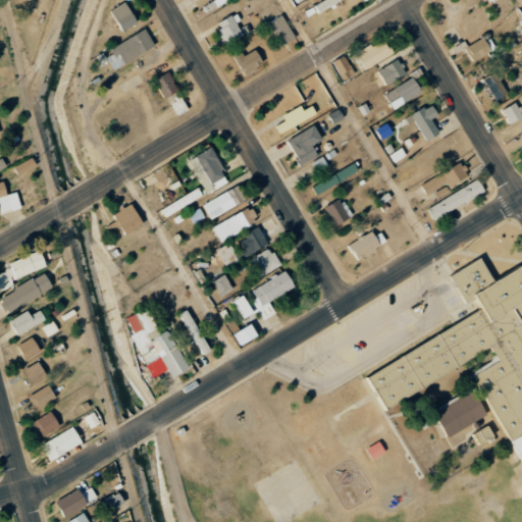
[(341,0),(322,0),(313,5),(318,13),(341,0)]
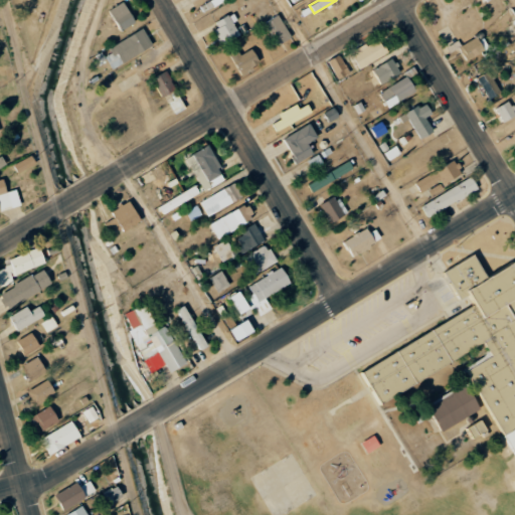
[(135,23),(125,1),(109,9),(119,30),(135,23)]
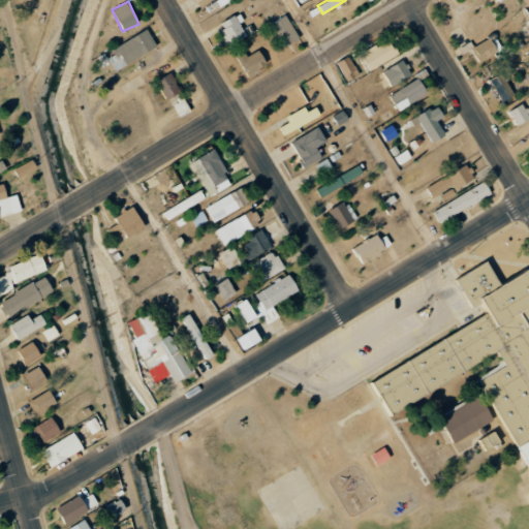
[(247,35),(236,14),(218,24),(229,45),(247,35)]
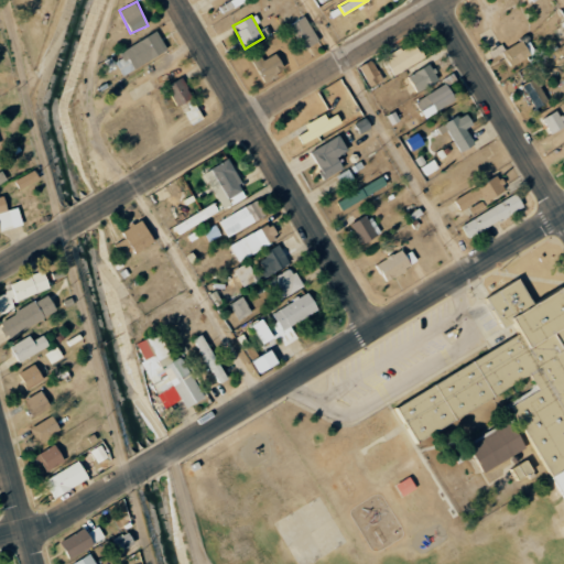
[(302,51),(318,42),(305,15),(289,24),(302,51)]
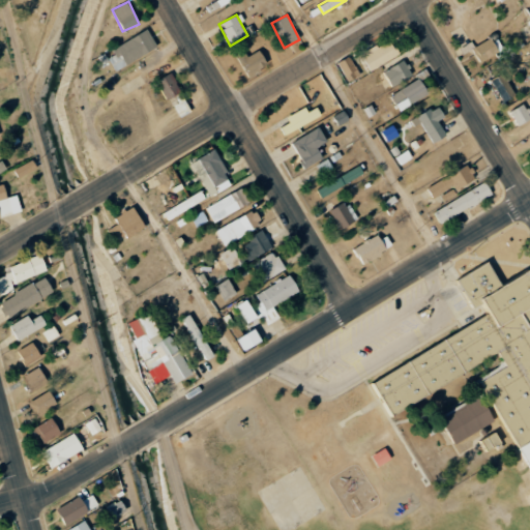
[(106,54),(115,71),(157,47),(147,30),(106,54)]
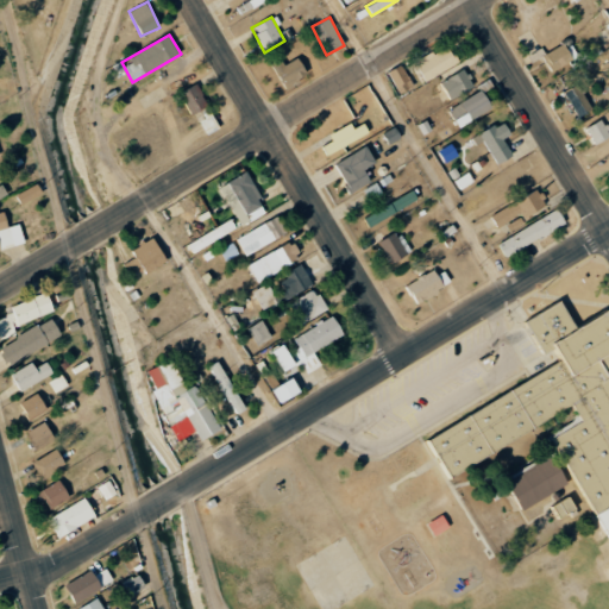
[(542,57),(551,71),(578,56),(569,41),(542,57)]
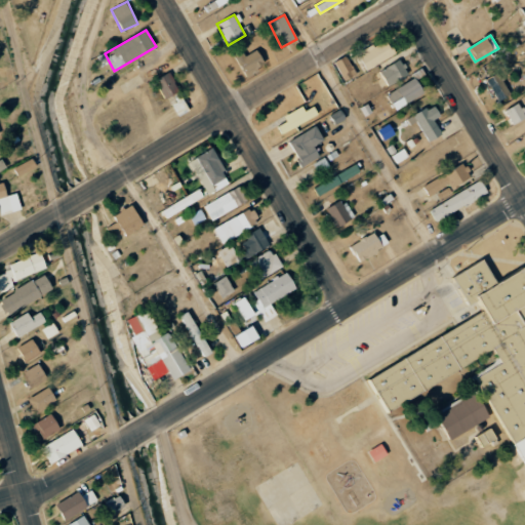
[(366,71),(396,53),(387,38),(357,54),(366,71)]
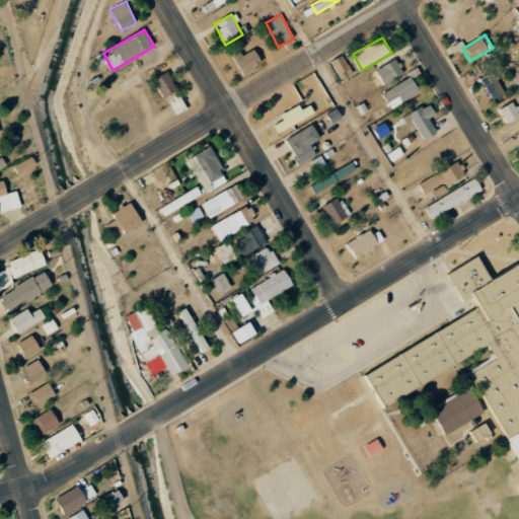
[(262,65),(254,49),(241,55),(237,48),(230,52),(241,75),(262,65)]
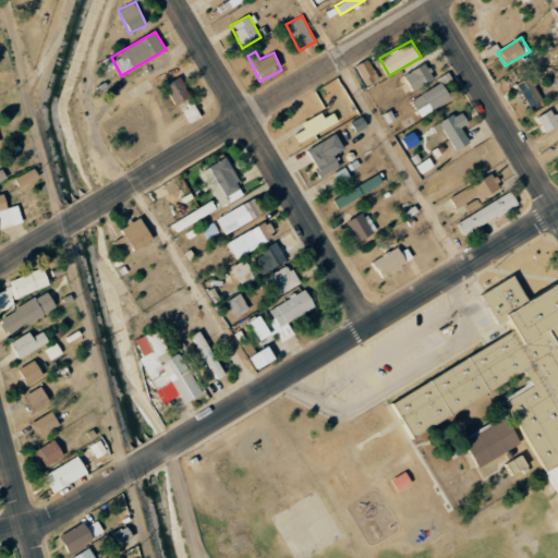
[(378,79),(366,59),(354,65),(365,86),(378,79)]
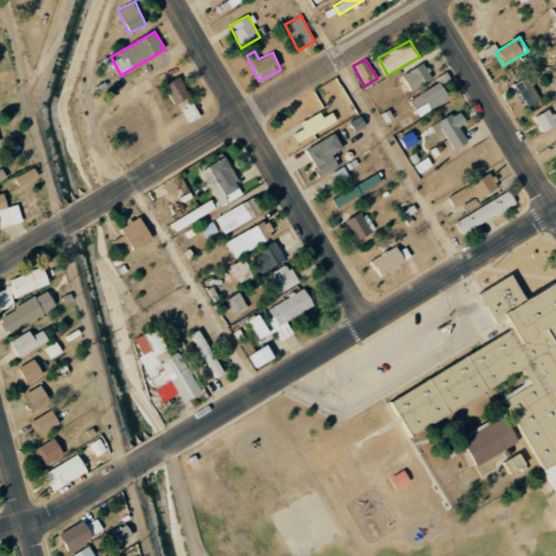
[(409,90),(432,80),(424,63),(402,74),(409,90)]
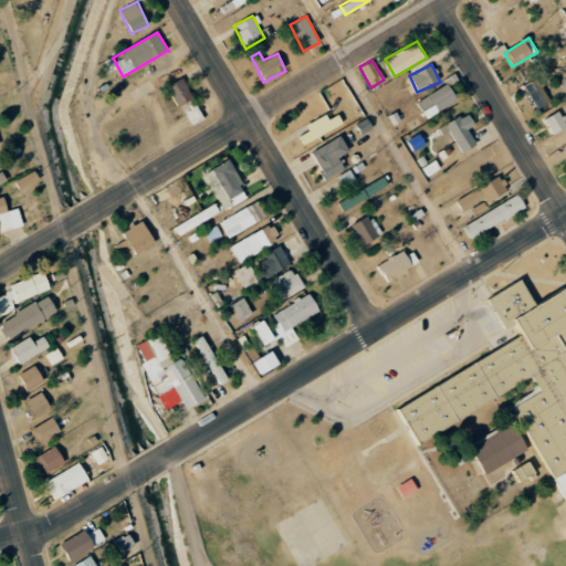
[(177,107),(192,100),(184,79),(167,85),(177,107)]
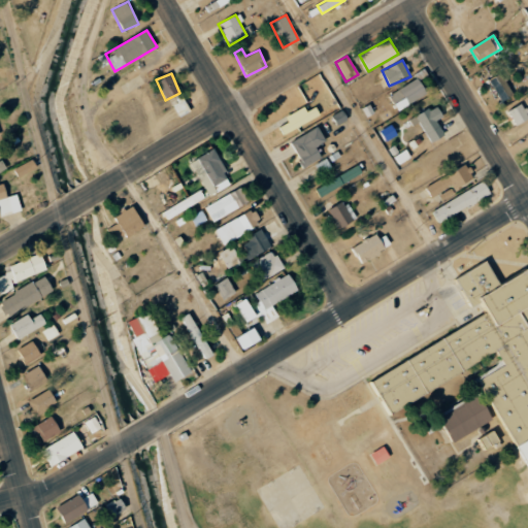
[(499,101),(512,97),(501,73),(489,77),(499,101)]
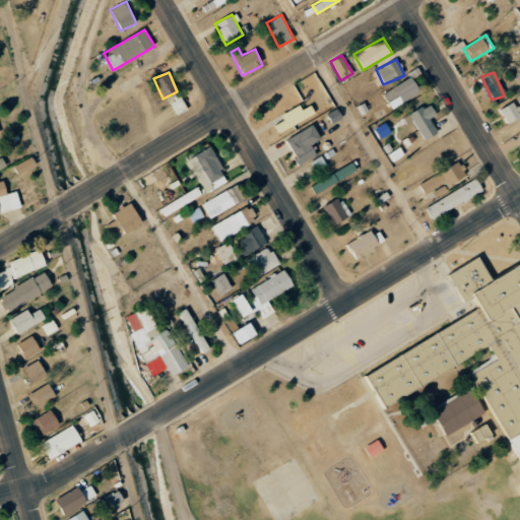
[(383,91),(390,108),(419,93),(412,78),(383,91)]
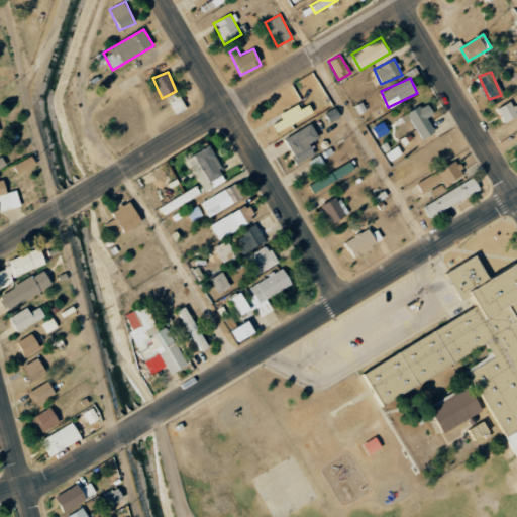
[(516,115),(516,112),(510,101),(497,109),(505,122),(516,115)]
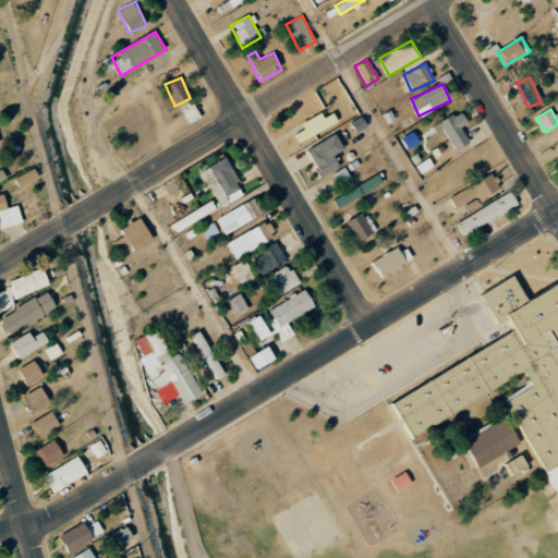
[(438,122),(451,152),(469,144),(461,126),(468,123),(462,111),(438,122)]
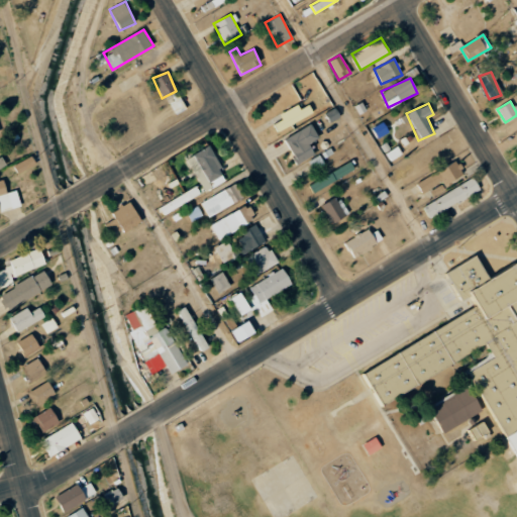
[(274,123),(278,131),(313,114),(308,105),(300,109),(298,105),(279,114),(282,120),(274,123)]
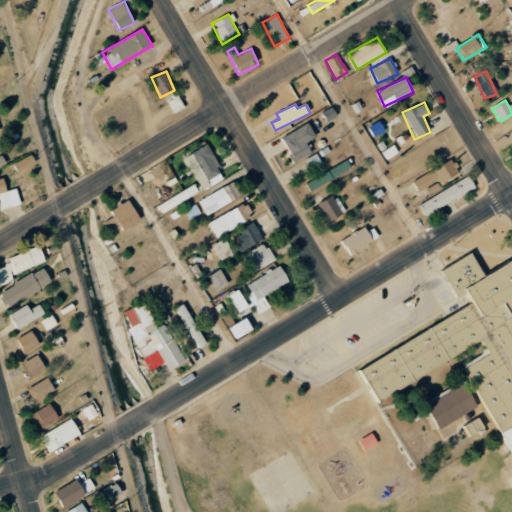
[(315,137),(308,123),(281,138),(294,162),(311,153),(305,142),(315,137)]
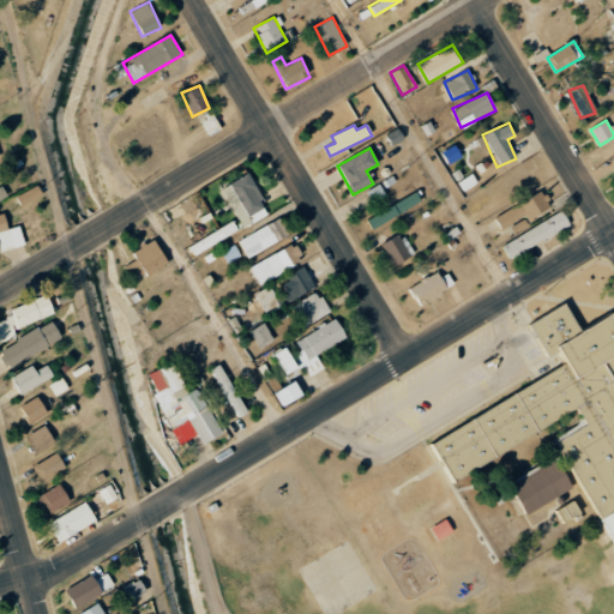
[(221,187),(240,228),(268,215),(248,174),(221,187)]
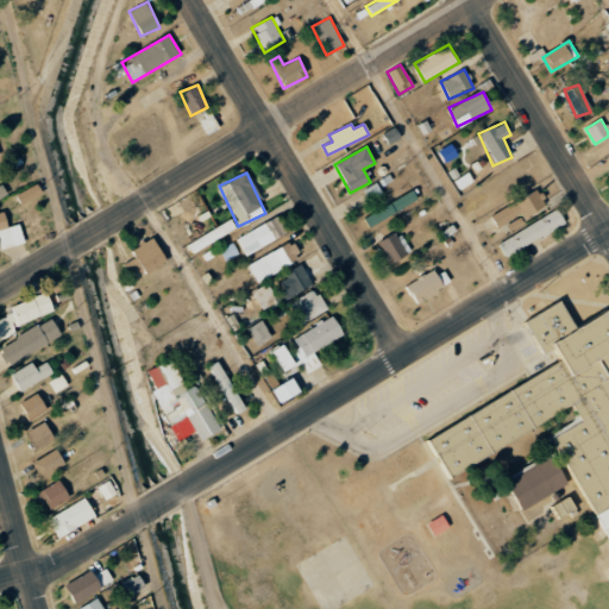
[(460,189),(472,182),(469,174),(456,182),(460,189)]
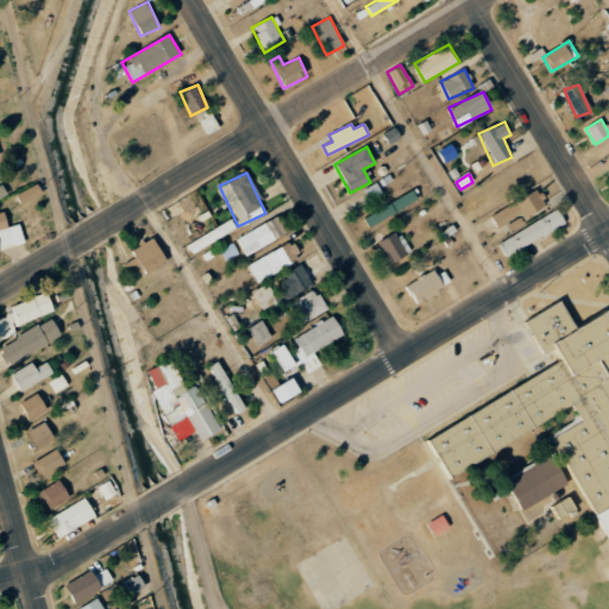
[(16,195),(20,205),(42,194),(37,183),(16,195)]
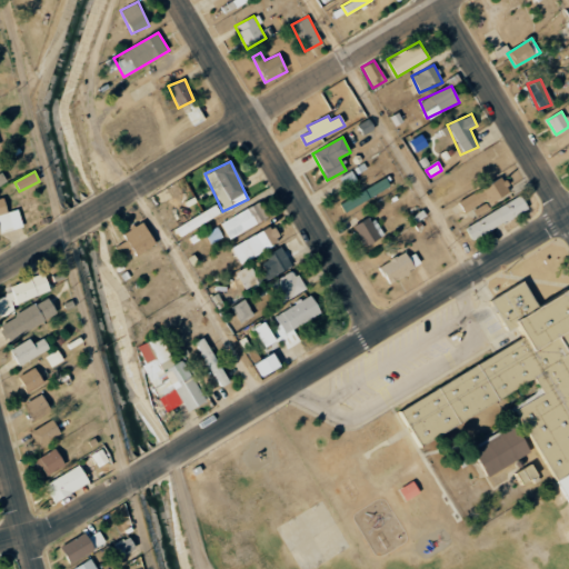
[(358,182),(351,171),(339,178),(346,189),(358,182)]
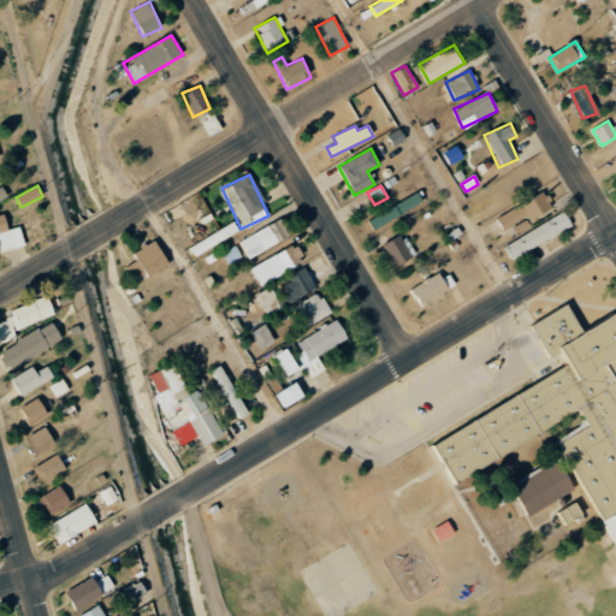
[(367,220),(373,230),(422,202),(416,193),(367,220)]
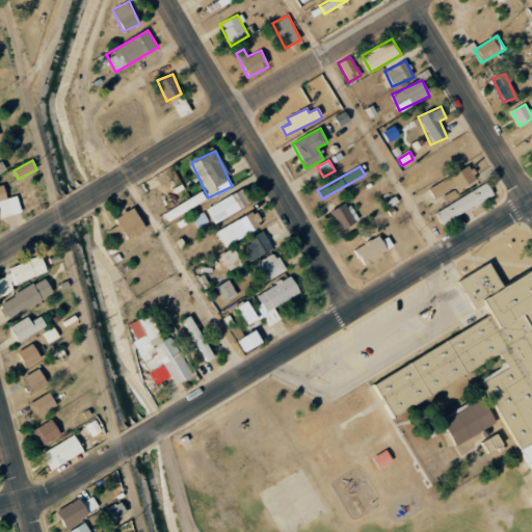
[(457,191),(476,181),(469,166),(428,188),(433,198),(454,186),(457,191)]
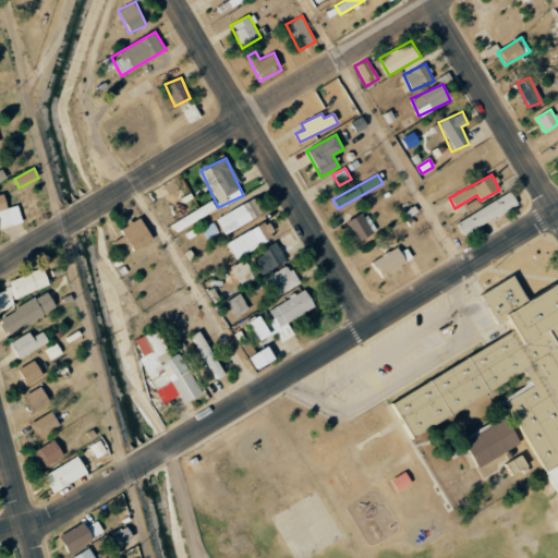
[(518,208),(512,194),(456,219),(461,233),(518,208)]
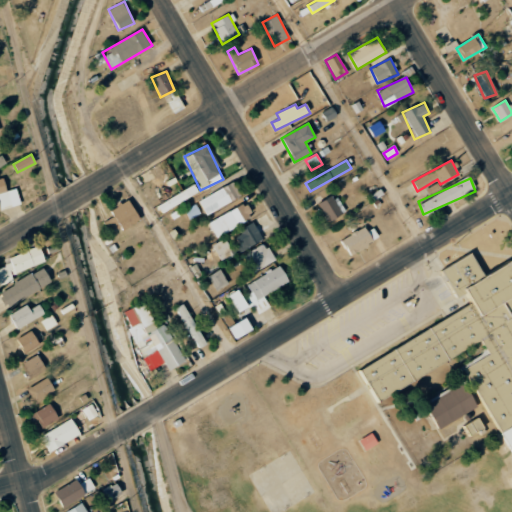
[(17,188),(7,191),(4,180),(0,180),(0,209),(20,205),(17,188)]
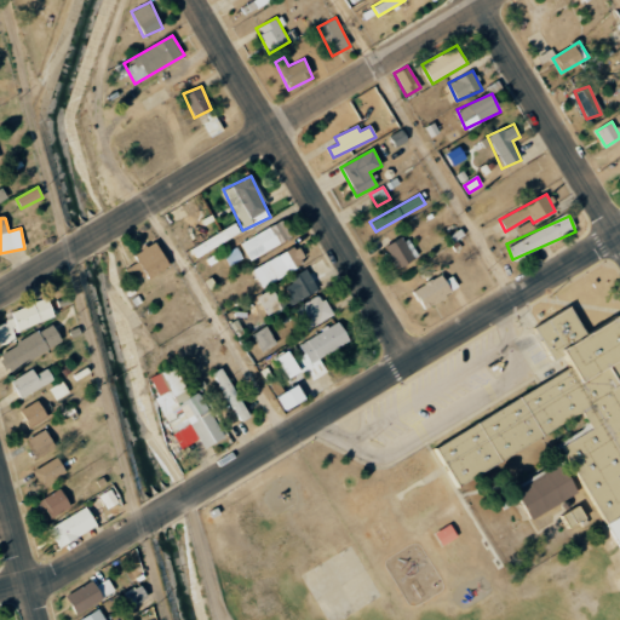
[(290,239),(282,222),(240,241),(247,258),(290,239)]
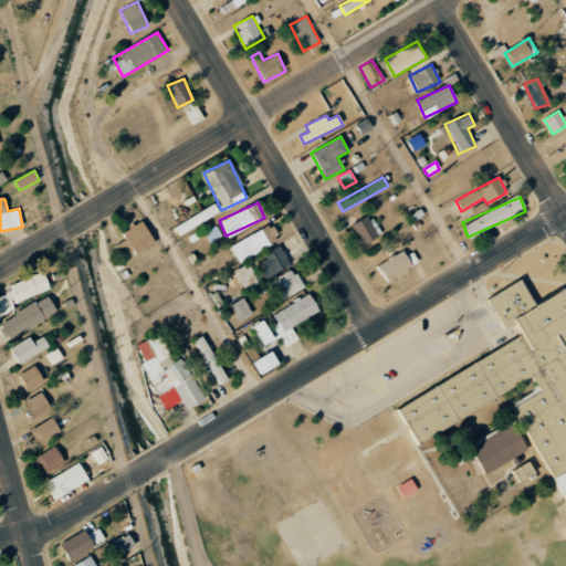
[(174,227),(179,234),(218,212),(213,205),(174,227)]
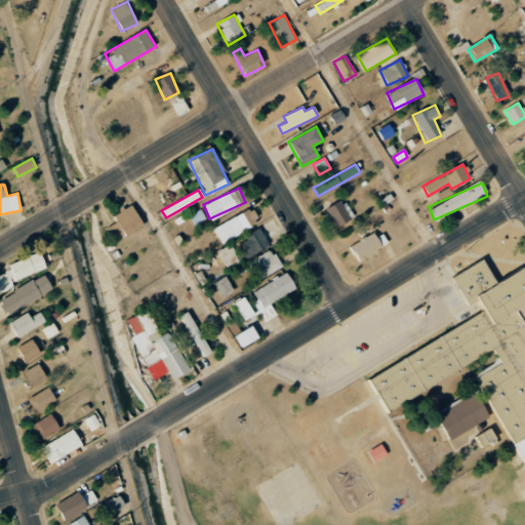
[(335,227),(353,218),(344,199),(326,207),(335,227)]
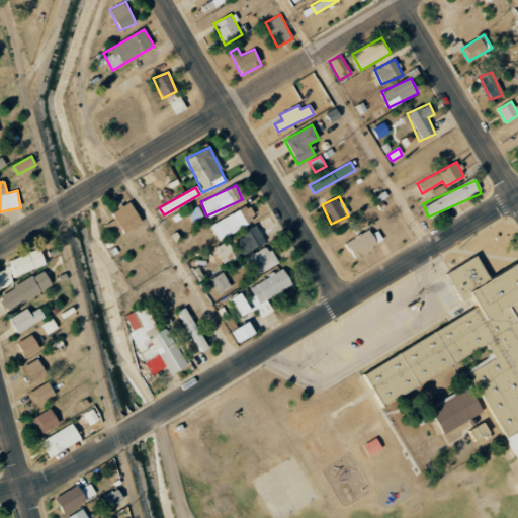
[(142,223),(131,202),(111,212),(114,219),(104,225),(109,235),(121,229),(123,233),(142,223)]
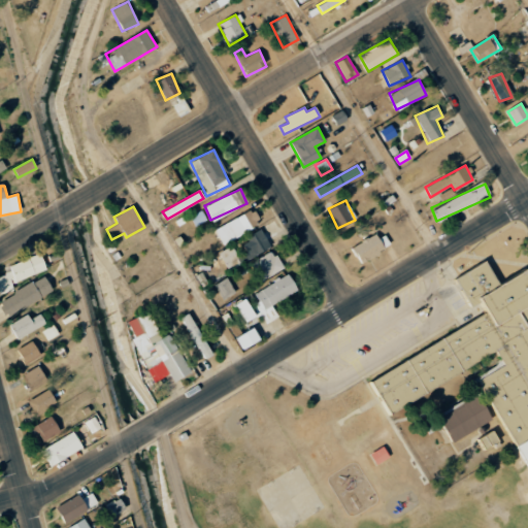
[(222,244),(261,223),(253,208),(213,229),(222,244)]
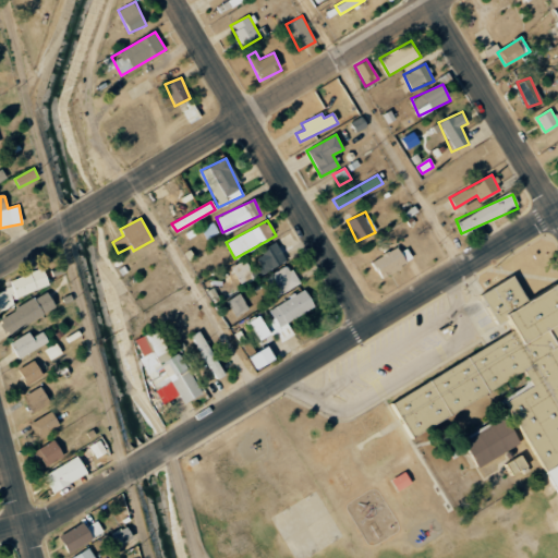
[(217,233),(213,223),(201,229),(205,239),(217,233)]
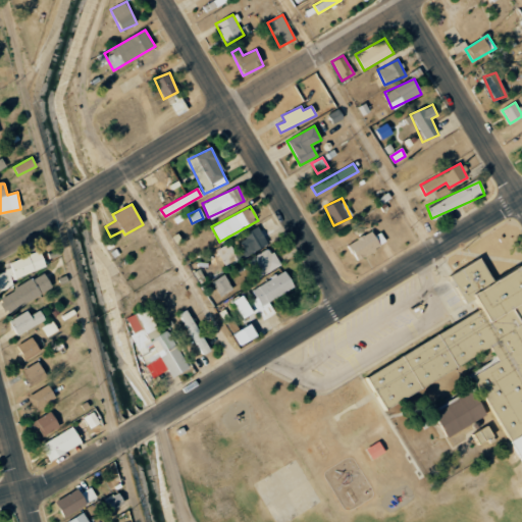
[(267,244),(258,227),(239,239),(244,249),(235,254),(227,243),(216,250),(226,268),(267,244)]
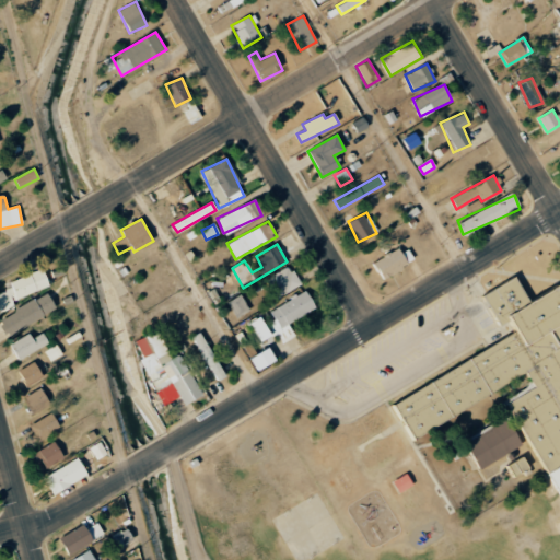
[(373,259),(378,276),(413,265),(408,248),(373,259)]
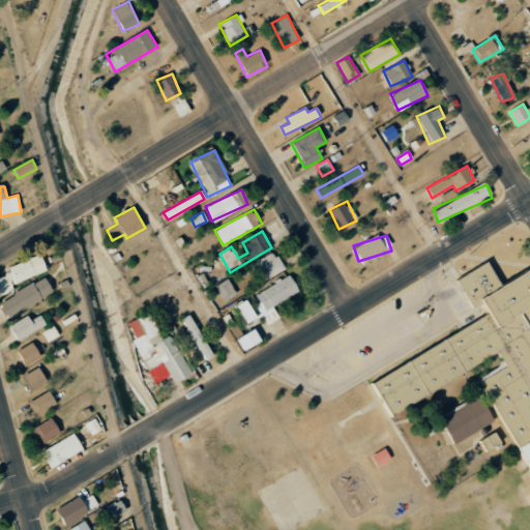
[(284,270),(275,252),(251,262),(260,282),(284,270)]
